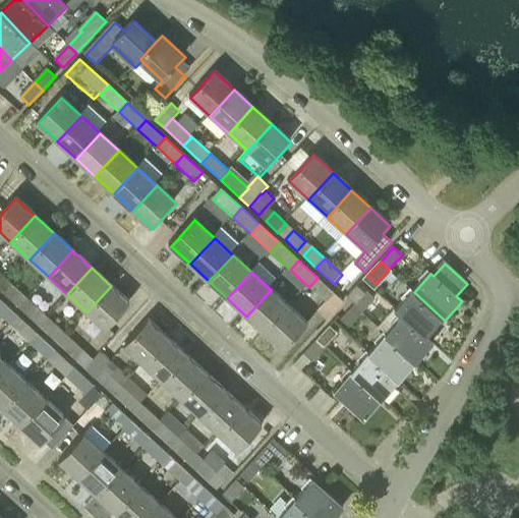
[(9,282),(0,274),(0,290),(0,291),(9,282)]
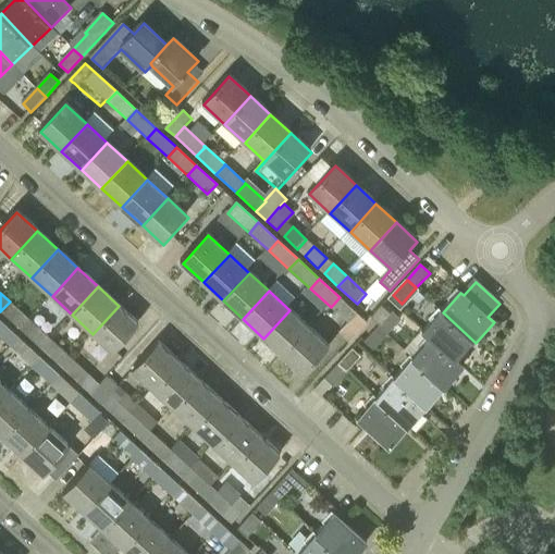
[(340,297),(331,307),(343,319),(353,309),(340,297)]
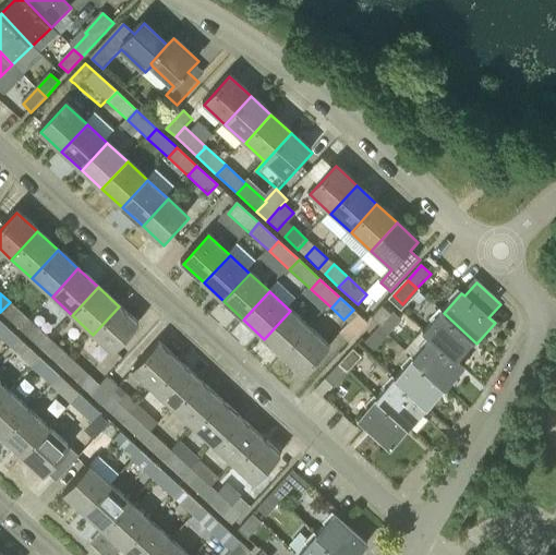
[(29,321),(10,302),(0,312),(21,330),(29,321)]
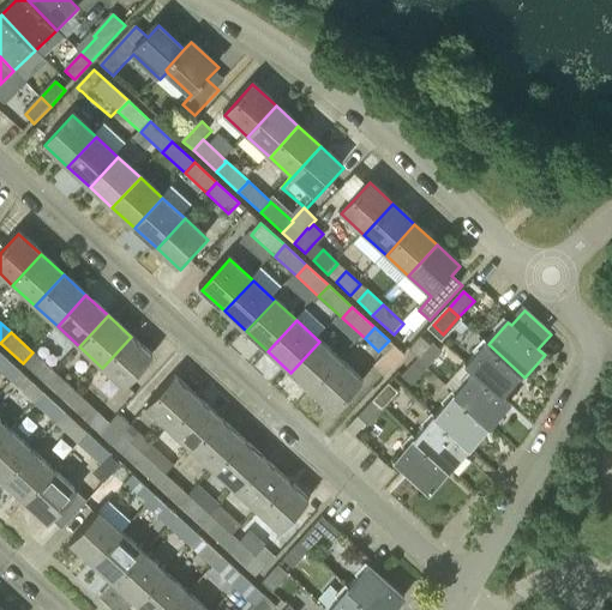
[(131,337),(102,368),(125,388),(154,357),(131,337)]
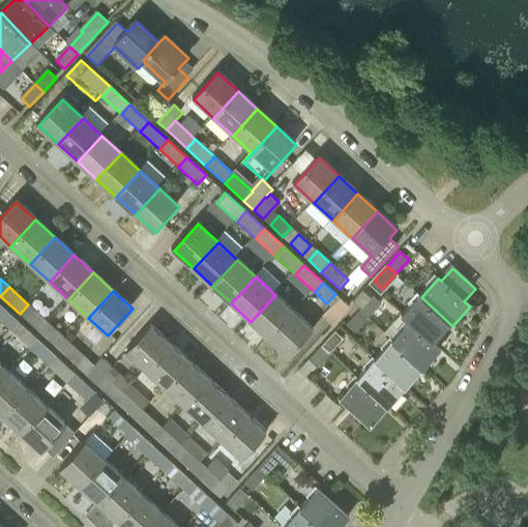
[(362,310),(372,299),(363,291),(354,302),(362,310)]
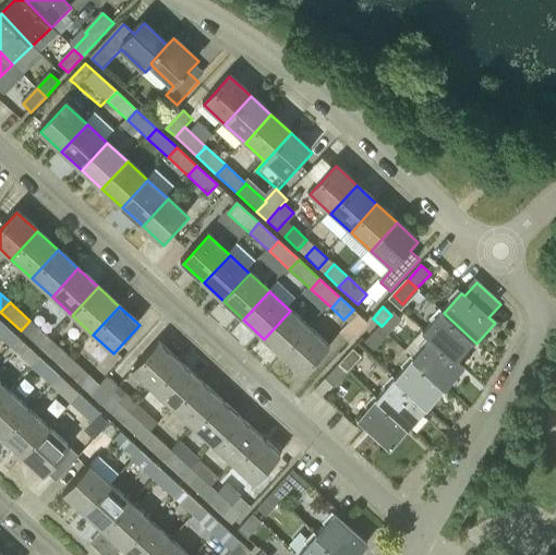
[(290,311),(264,339),(285,358),(311,329),(290,311)]
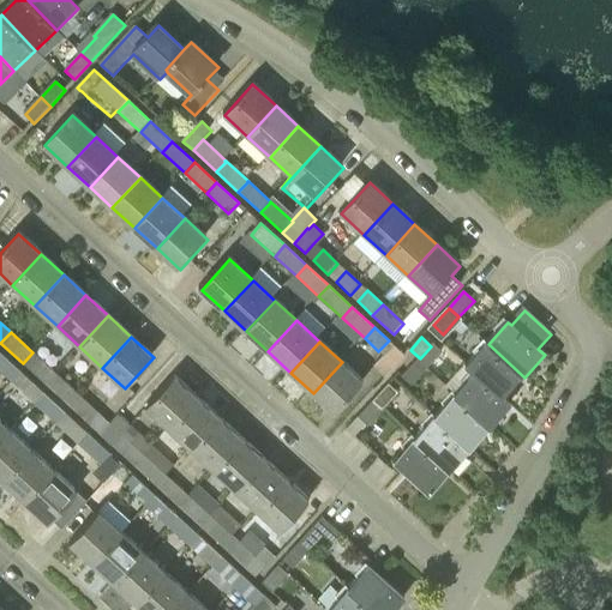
[(433,344),(431,346),(420,358),(417,362),(427,370),(435,363),(442,355),(443,354),(433,344)]
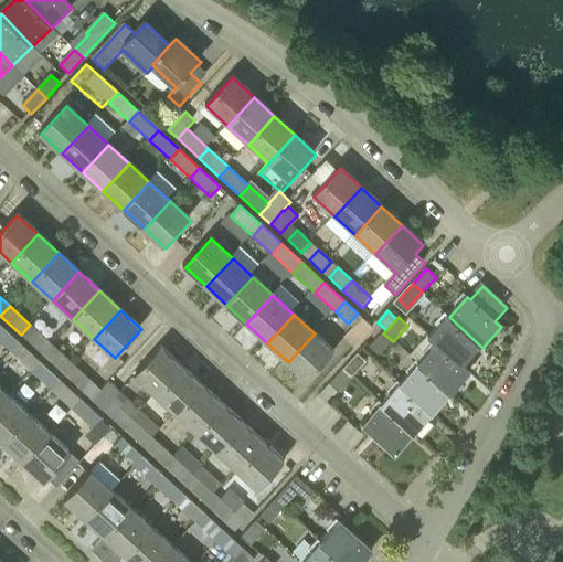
[(482,348),(449,317),(429,338),(437,345),(464,368),(482,348)]
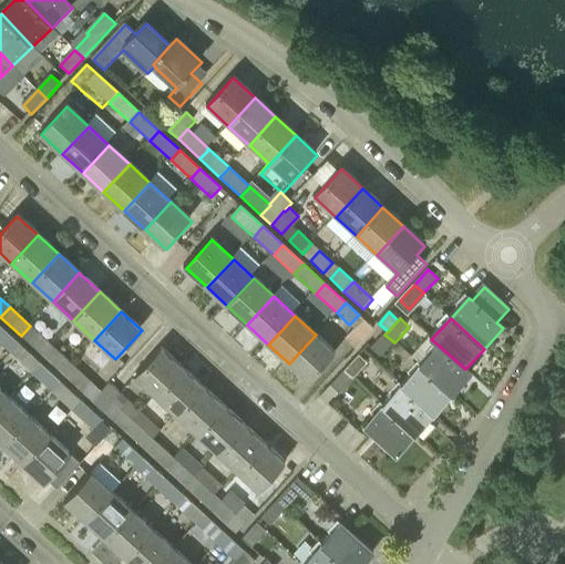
[(365,320),(347,339),(357,349),(375,329),(365,320)]
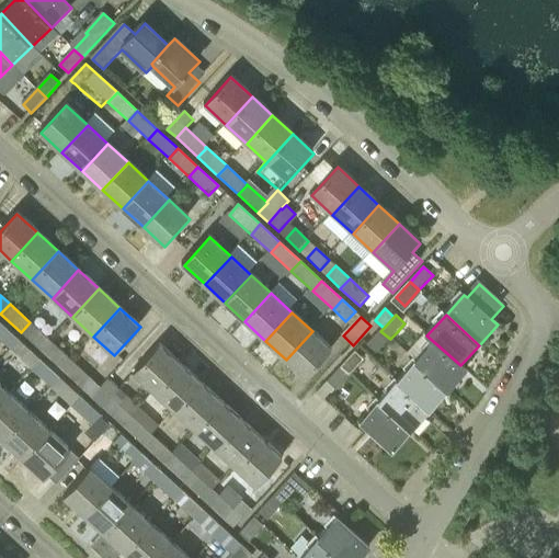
[(0,322),(0,354),(4,359),(11,351),(21,341),(0,322)]
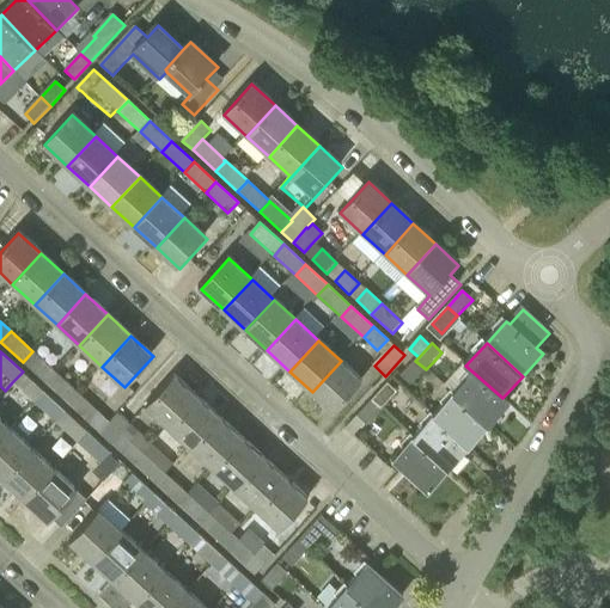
[(55,372),(32,351),(23,362),(46,382),(55,372)]
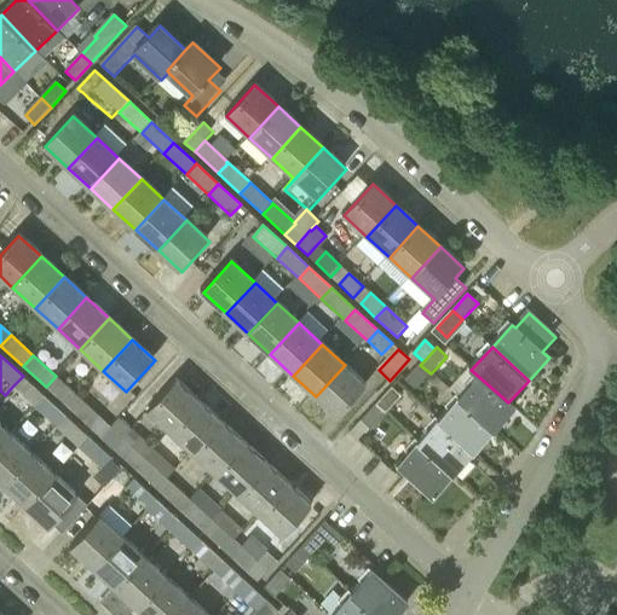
[(345,365),(316,396),(339,417),(367,386),(345,365)]
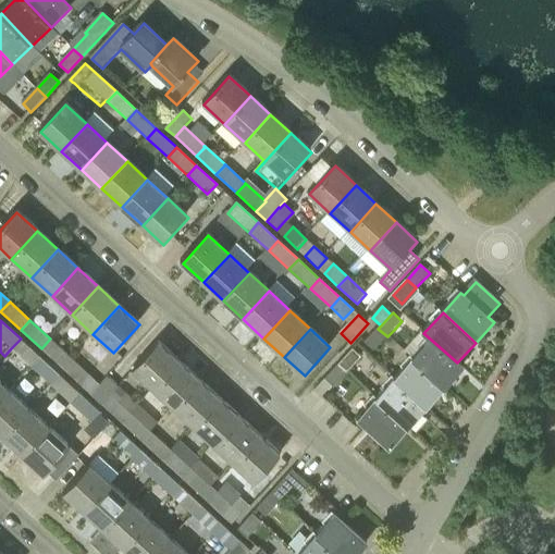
[(387,336),(378,329),(365,343),(374,352),(387,336)]
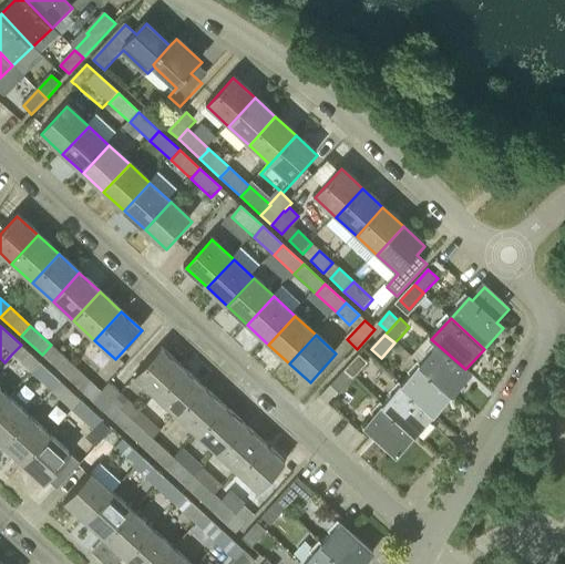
[(21,345),(11,355),(31,373),(41,363),(21,345)]
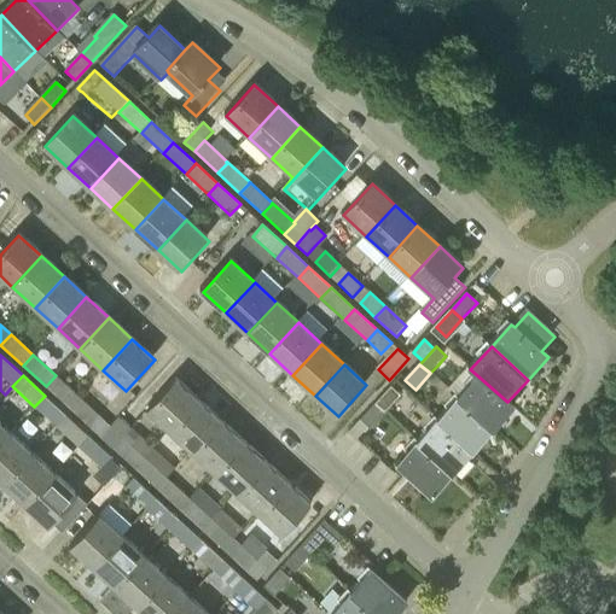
[(56,375),(46,386),(68,408),(79,397),(56,375)]
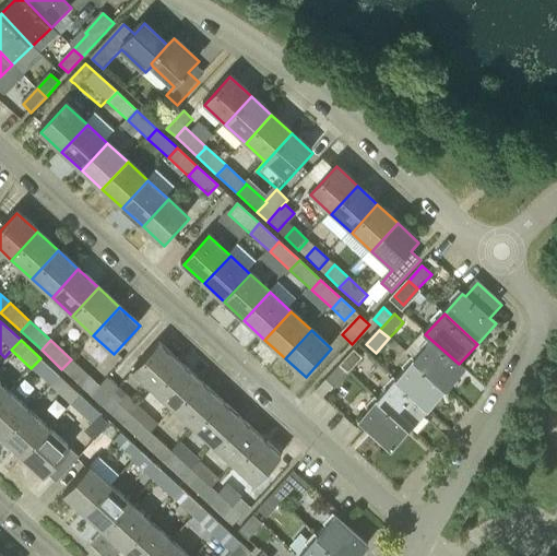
[(433,341),(414,361),(447,391),(466,370),(459,364),(433,341)]
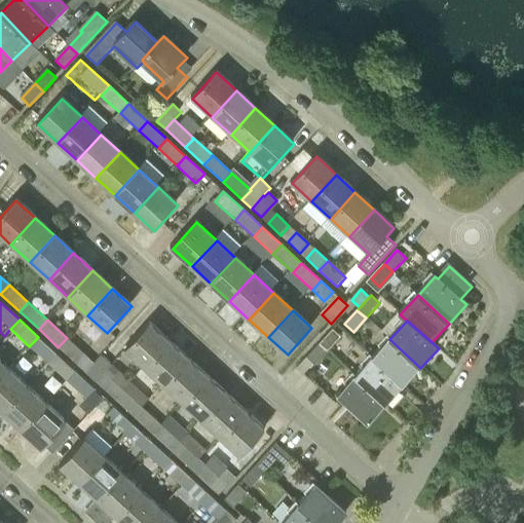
[(145,368),(170,341),(150,324),(125,350),(145,368)]
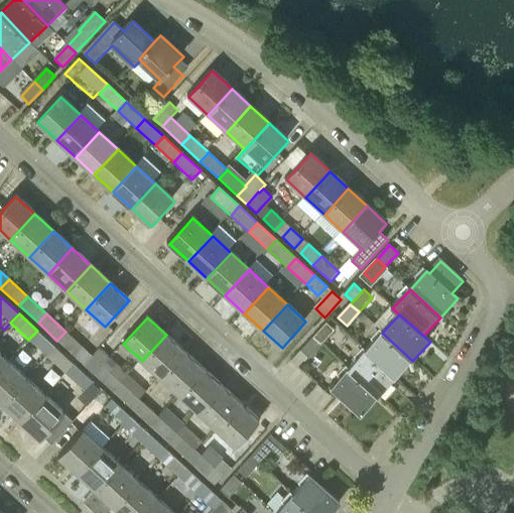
[(314,338),(323,345),(325,343),(327,345),(334,337),(332,335),(335,331),(327,324),(314,338)]
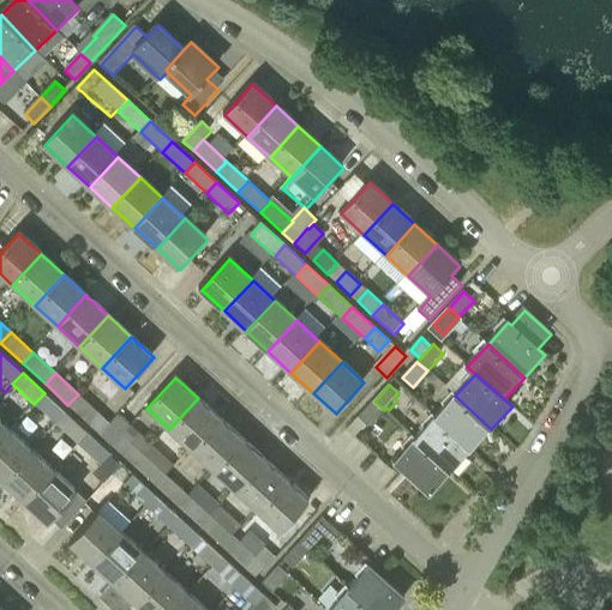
[(66,414),(45,393),(34,404),(57,426),(66,414)]
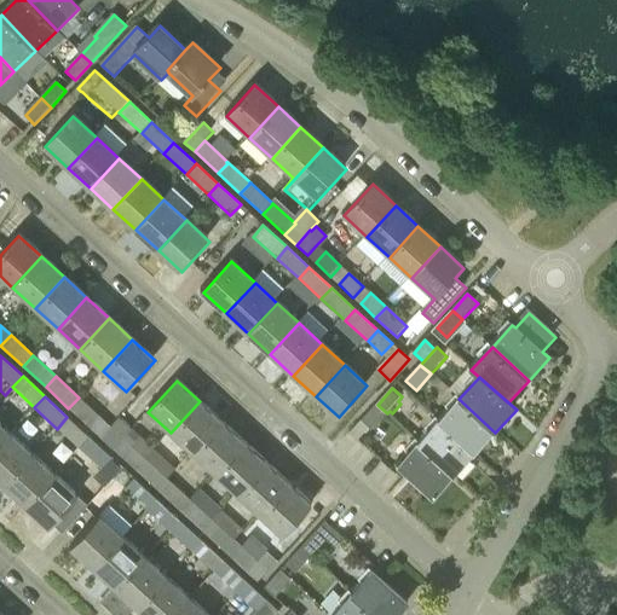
[(101,417),(79,398),(68,408),(91,429),(101,417)]
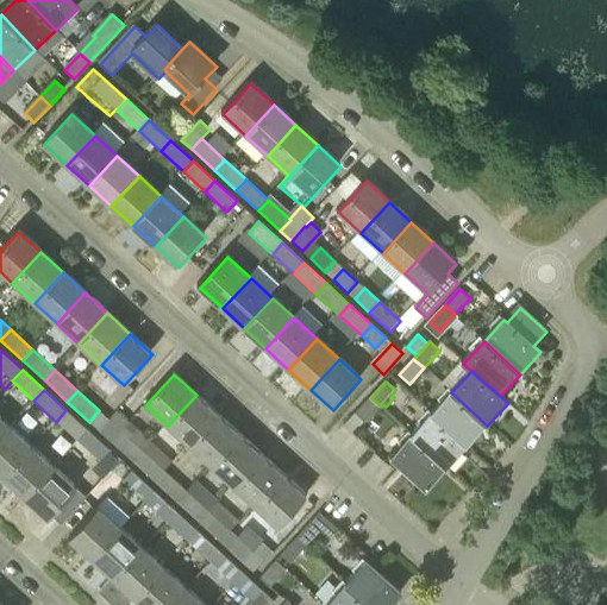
[(487,426),(451,392),(431,414),(468,447),(487,426)]
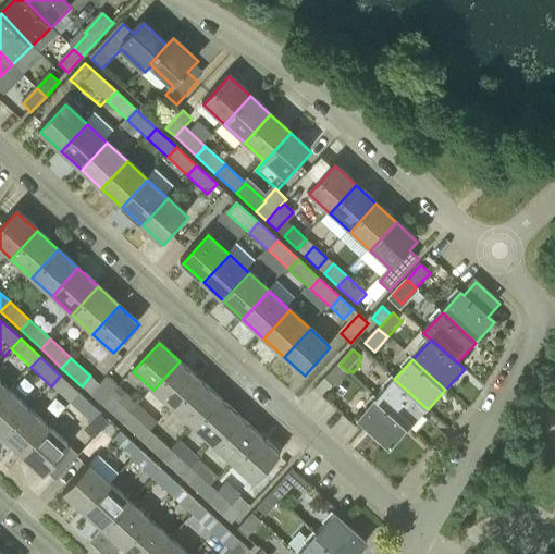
[(180,361),(153,390),(174,408),(200,381),(180,361)]
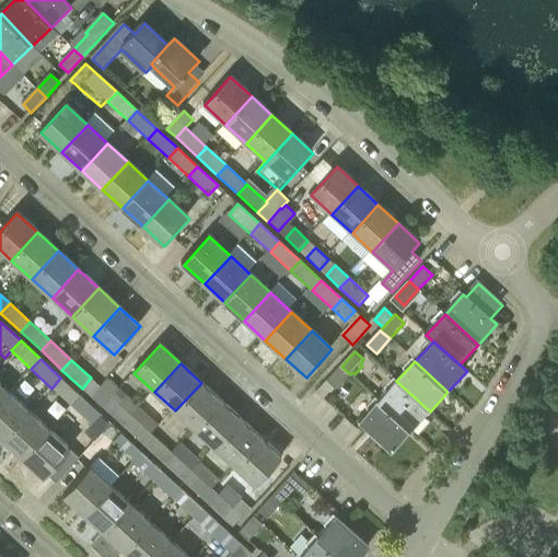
[(350,374),(341,367),(327,382),(336,390),(350,374)]
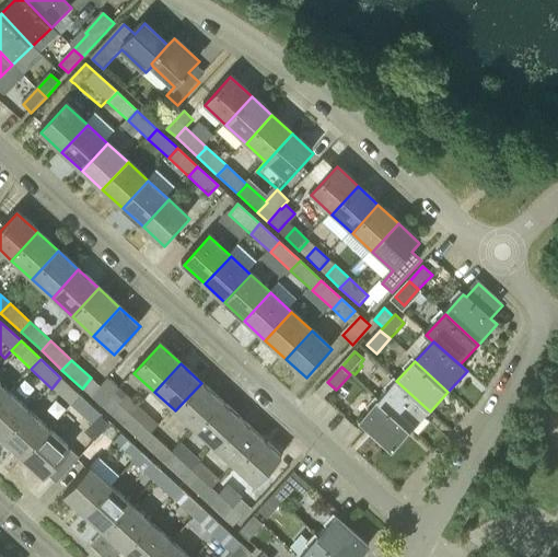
[(81,396),(60,378),(51,389),(71,407),(81,396)]
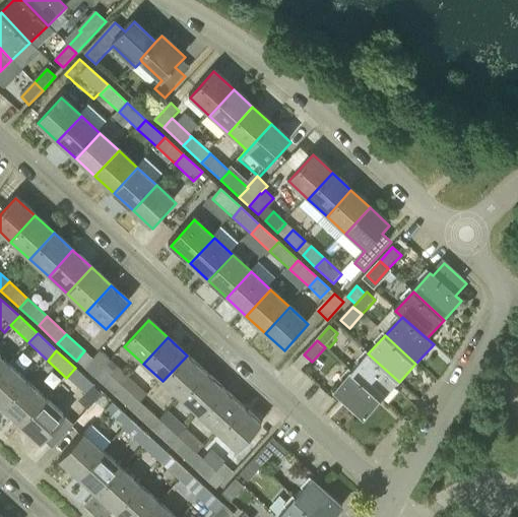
[(115,396),(124,386),(105,369),(111,361),(103,352),(86,370),(115,396)]
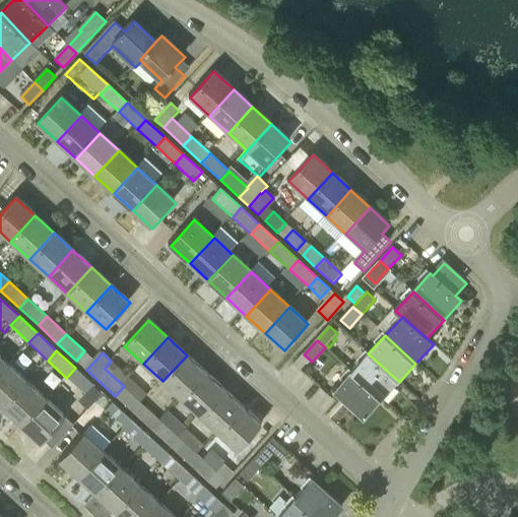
[(399,382),(368,353),(351,372),(382,400),(399,382)]
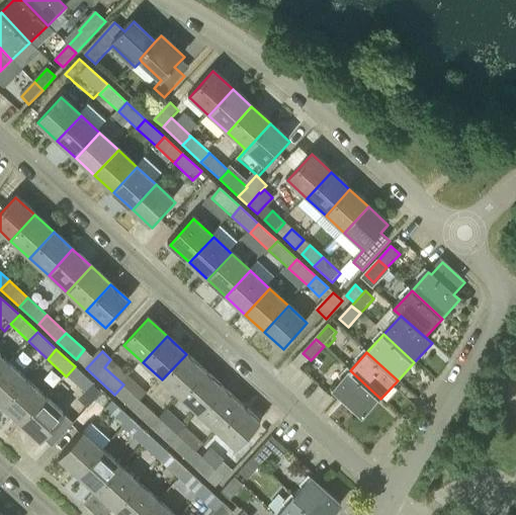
[(203,370),(186,354),(162,379),(180,397),(203,370)]
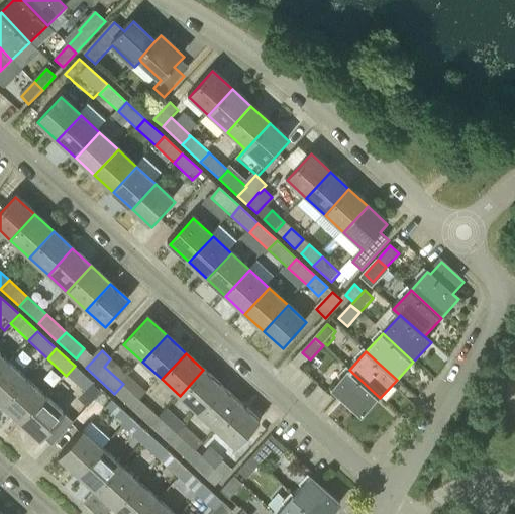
[(0,355),(0,373),(8,364),(0,355)]
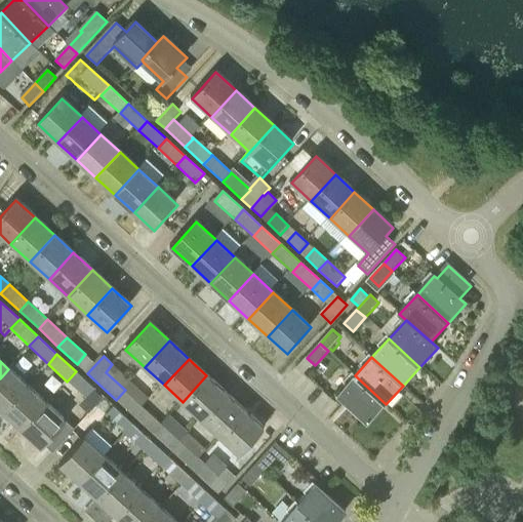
[(28,387),(8,369),(0,378),(0,410),(3,413),(28,387)]
